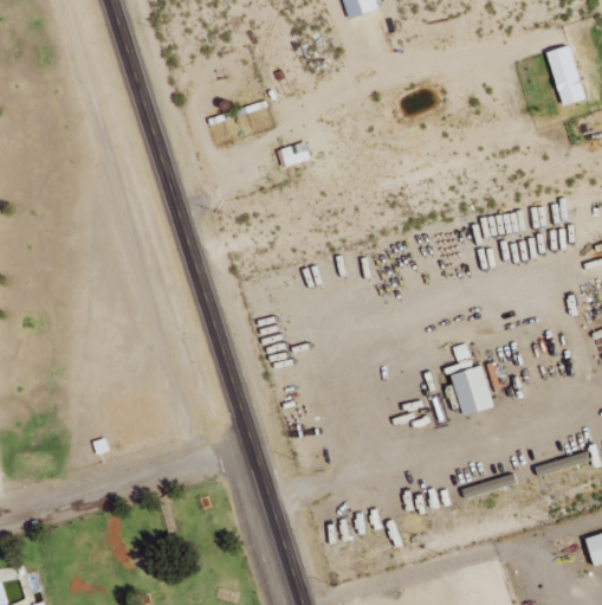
[(341,0),(348,19),(377,8),(374,0),(341,0)]
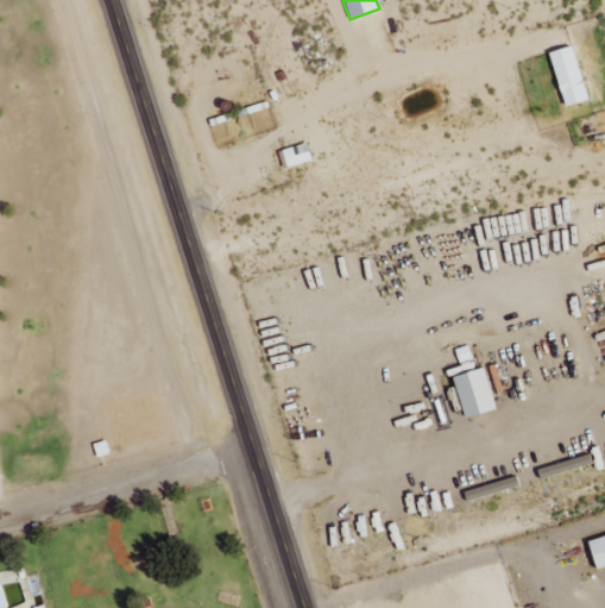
[(587,100),(572,46),(549,52),(563,106),(587,100)]
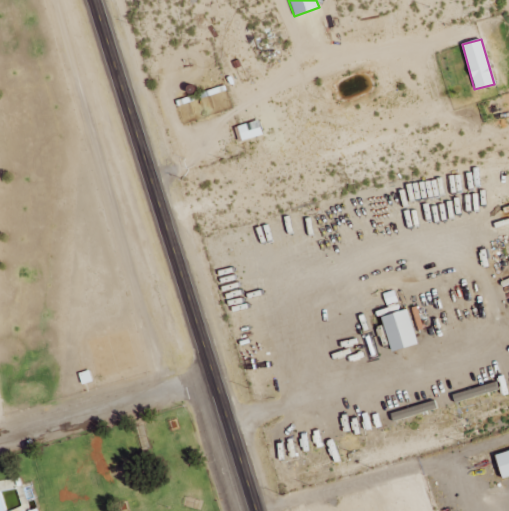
[(233,127),(237,141),(262,134),(257,119),(233,127)]
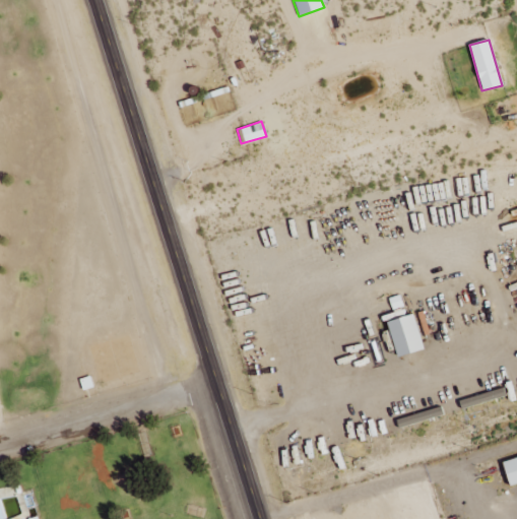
[(387,321),(397,357),(425,349),(413,314),(387,321)]
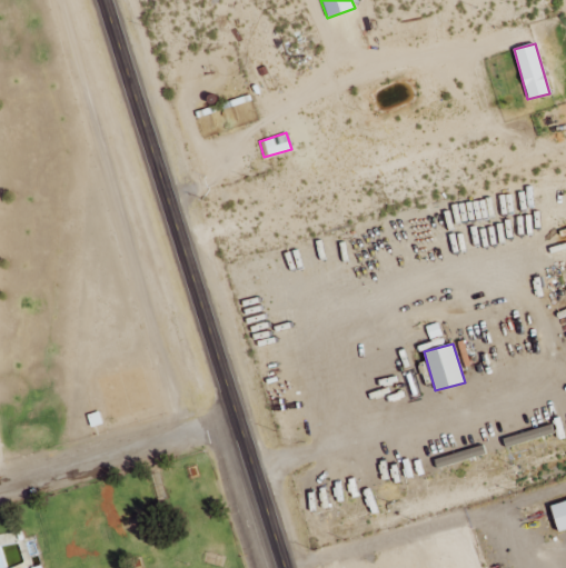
[(504,448),(553,436),(550,426),(502,438),(504,448)]
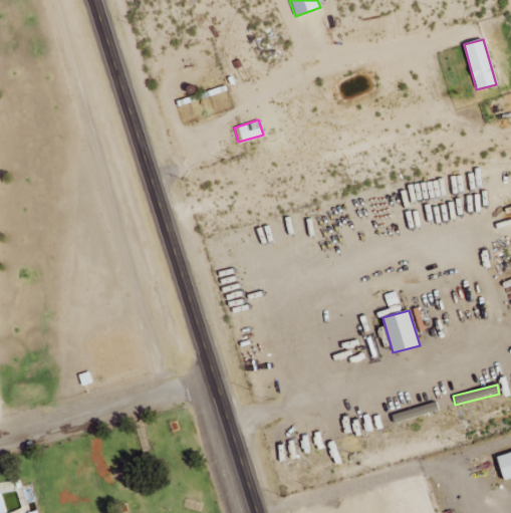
[(510,477),(510,452),(497,456),(504,480),(510,477)]
